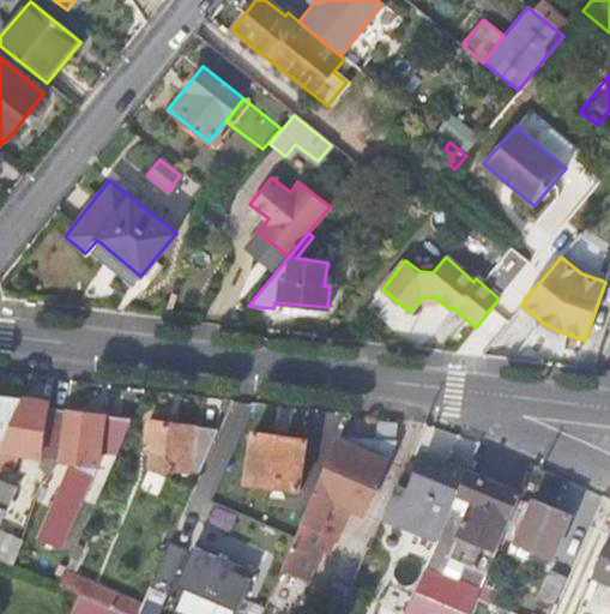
[(0,443),(20,397),(0,393),(0,443)]
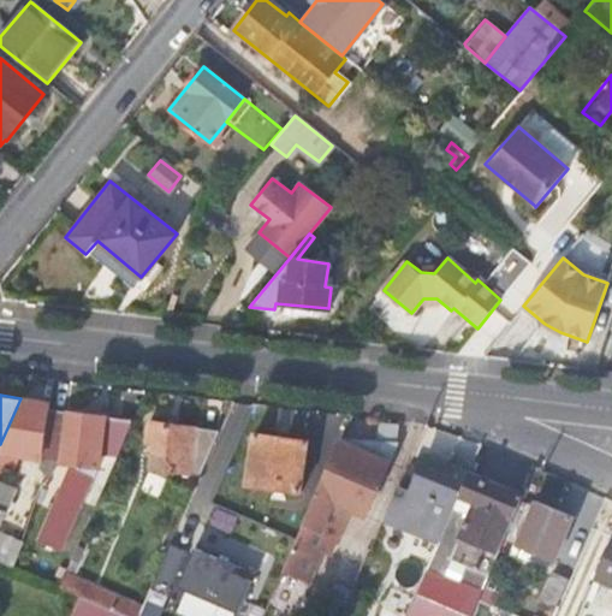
[(48,402),(21,398),(0,444),(0,560),(12,566),(17,555),(0,546),(0,522),(11,496),(3,483),(9,469),(18,469),(19,456),(34,458),(41,458),(47,408),(48,402)]
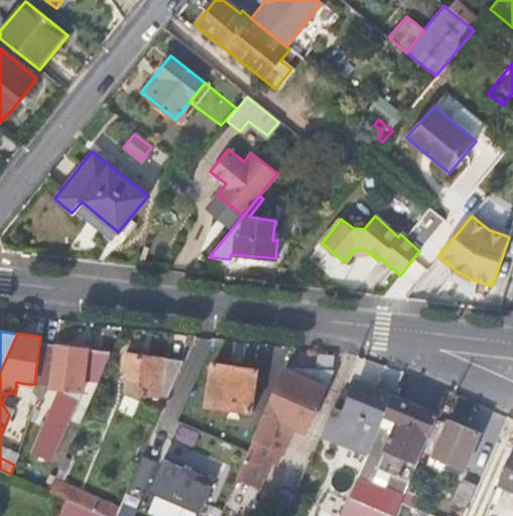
[(54,344),(39,342),(34,384),(46,392),(47,388),(54,344)]
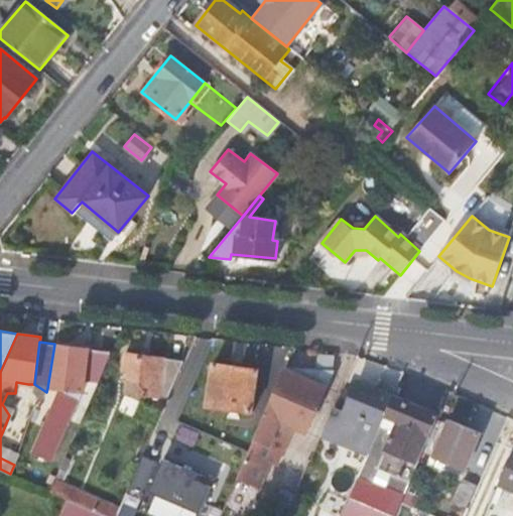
[(111,353),(54,344),(47,388),(56,389),(29,452),(50,461),(80,392),(92,394),(111,353)]
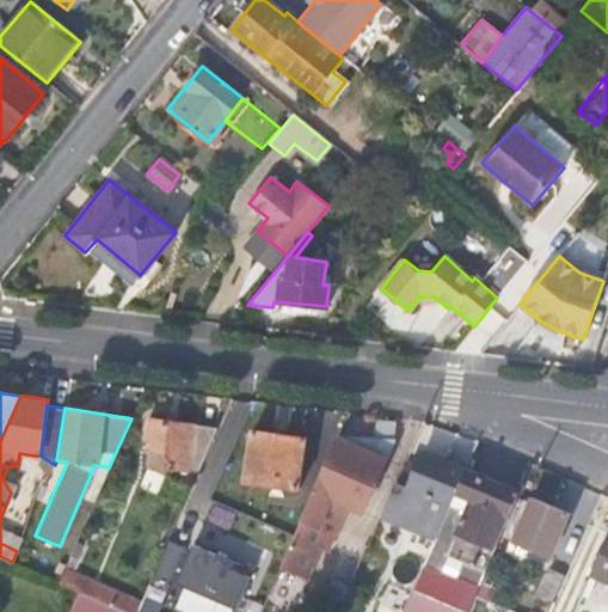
[(188,467),(198,467),(215,428),(146,418),(143,439),(152,439),(148,465),(186,471),(188,467)]
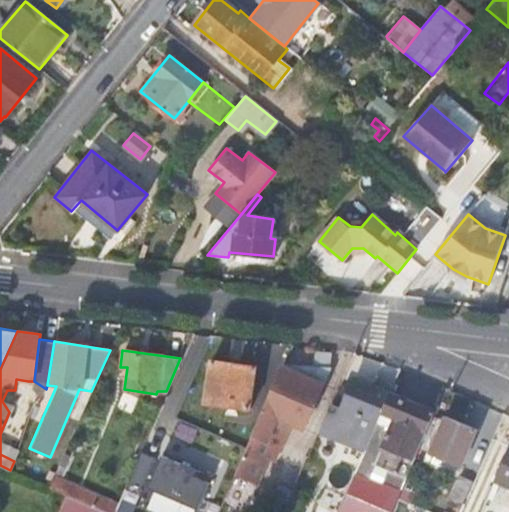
[(248,409),(253,365),(211,361),(206,403),(218,405),(216,419),(234,421),(235,407),(248,409)]
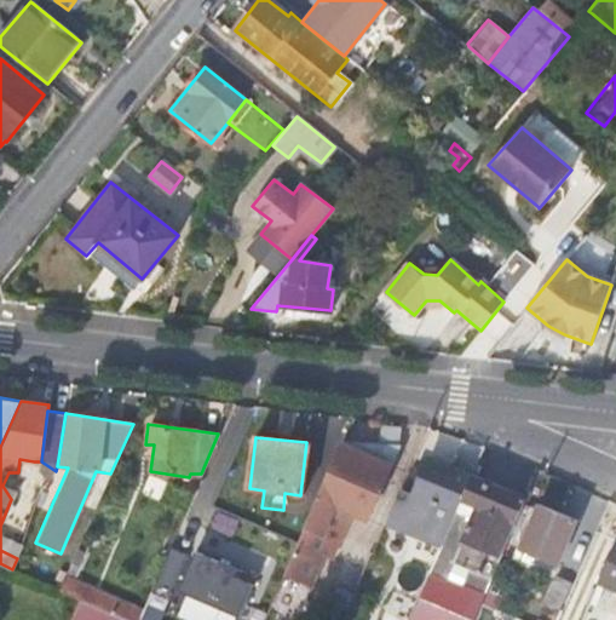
[(316,497),(305,523),(304,524),(283,572),(311,584),(332,535),(324,532),(337,505),(367,518),(401,448),(340,441),(316,497)]
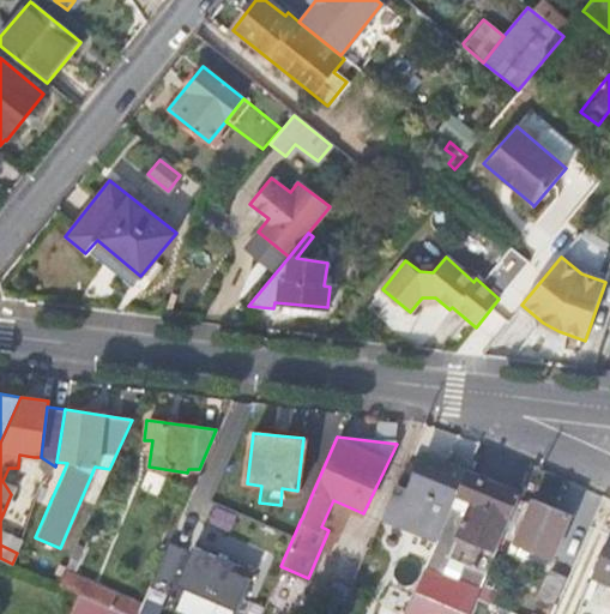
[(381,515),(436,537),(466,468),(424,451),(421,459),(415,456),(414,461),(412,461),(402,487),(394,483),(381,515)]
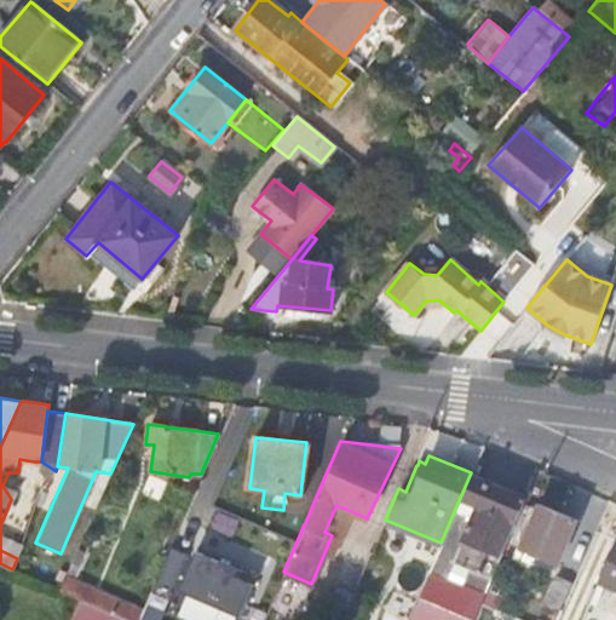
[(34,461),(50,484),(56,471),(41,461),(34,461)]
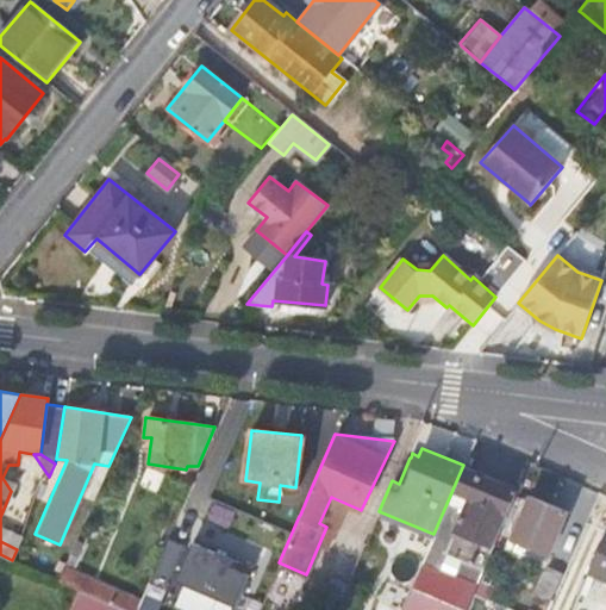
[(488,475),(463,465),(433,534),(423,560),(438,567),(441,561),(456,567),(454,574),(475,585),(517,489),(488,475)]
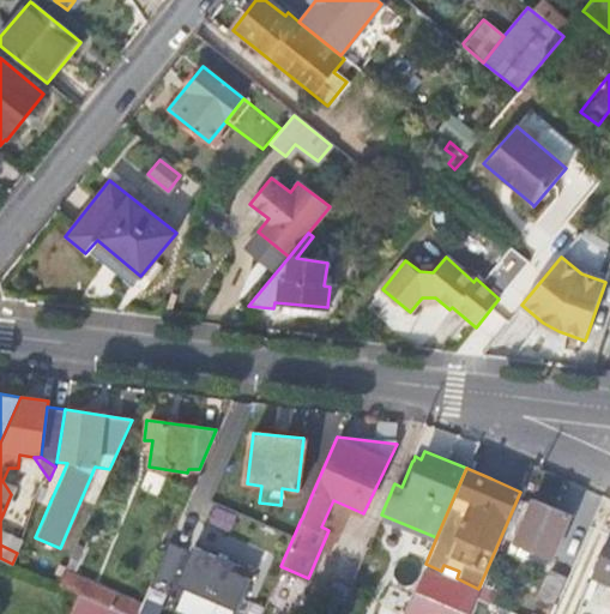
[(42,499),(46,486),(37,483),(34,497),(42,499)]
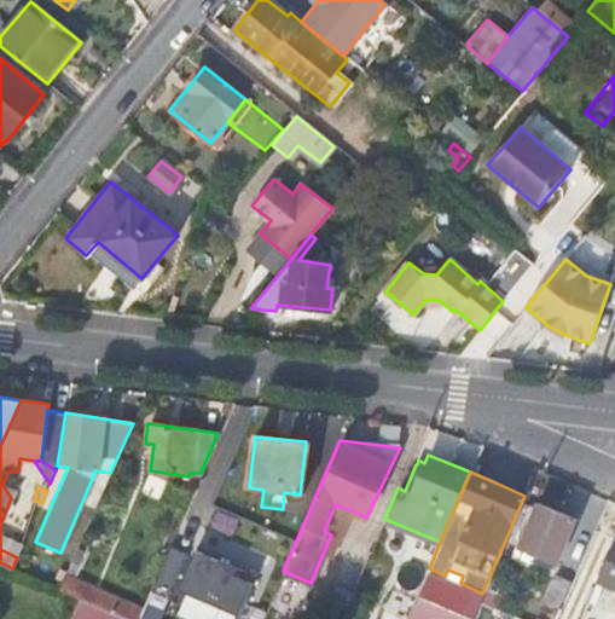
[(538,502),(517,547),(556,563),(575,519),(538,502)]
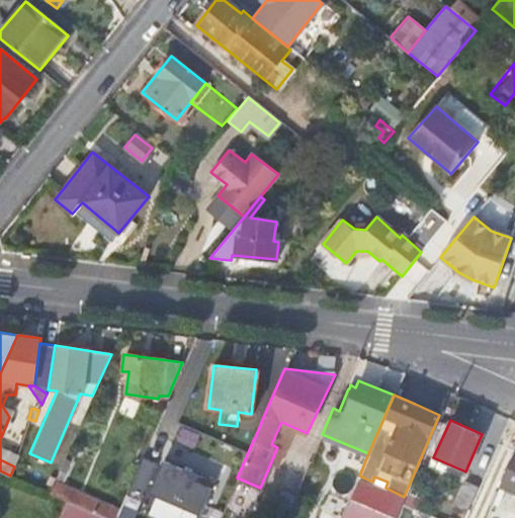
[(220,475),(235,483),(237,478),(254,438),(239,432),(220,475)]
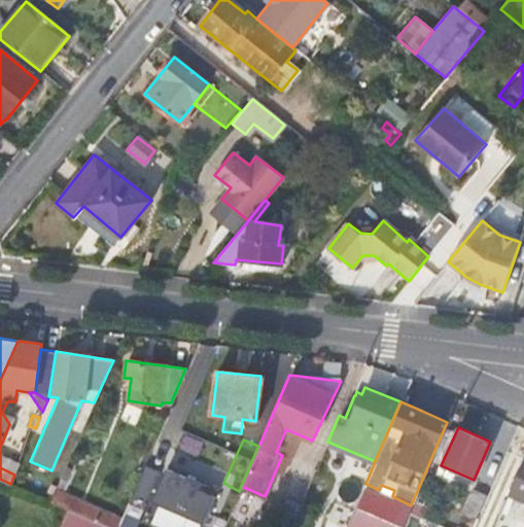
[(523,454),(507,494),(523,501),(523,454)]
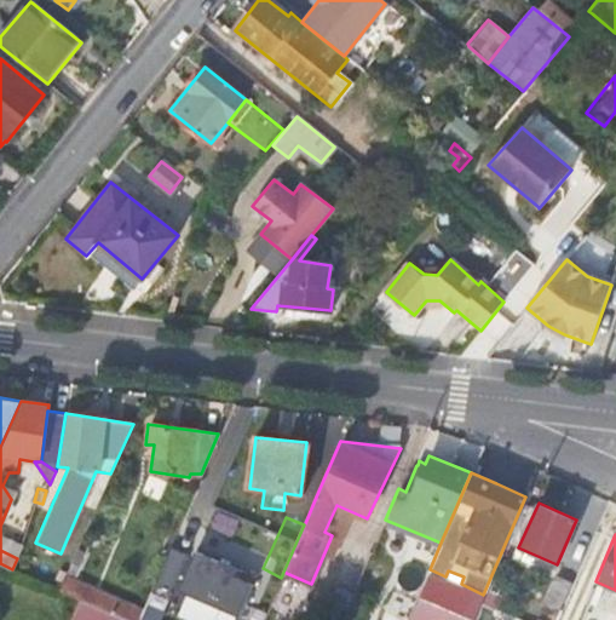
[(82,551),(76,549),(58,590),(82,601),(125,619),(137,619),(144,607),(73,575),(82,551)]
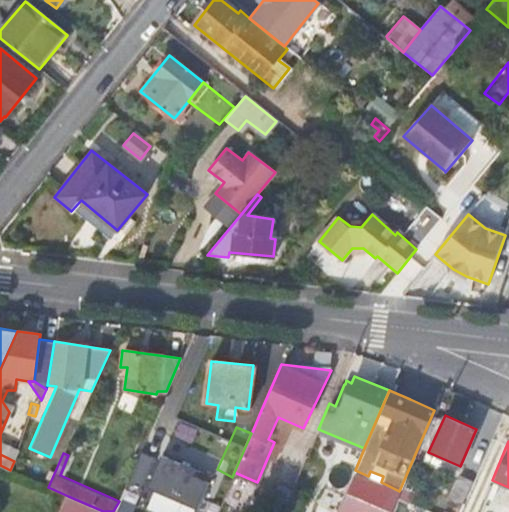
[(160,453),(146,486),(199,508),(213,476),(160,453)]
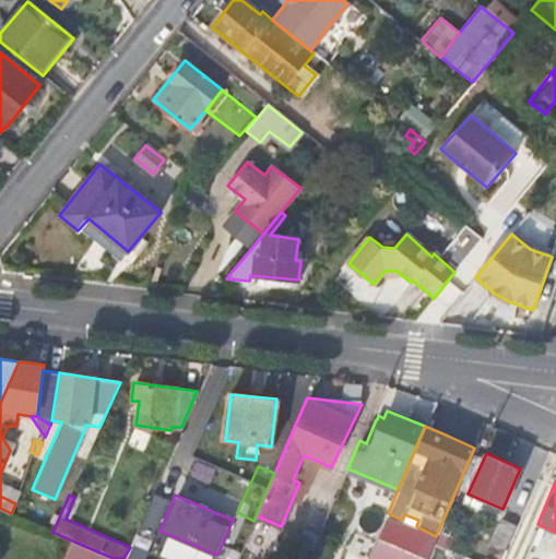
[(346,558),(367,558),(382,523),(367,516),(359,534),(357,535),(346,558)]
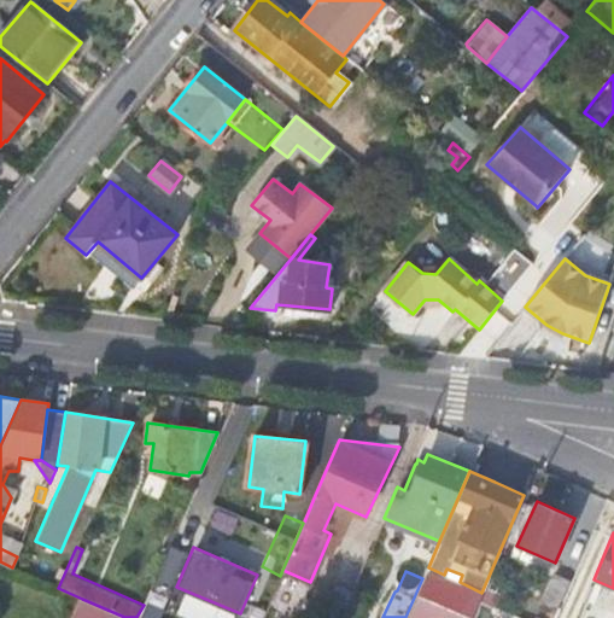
[(72,617),(124,617),(82,599),(72,617)]
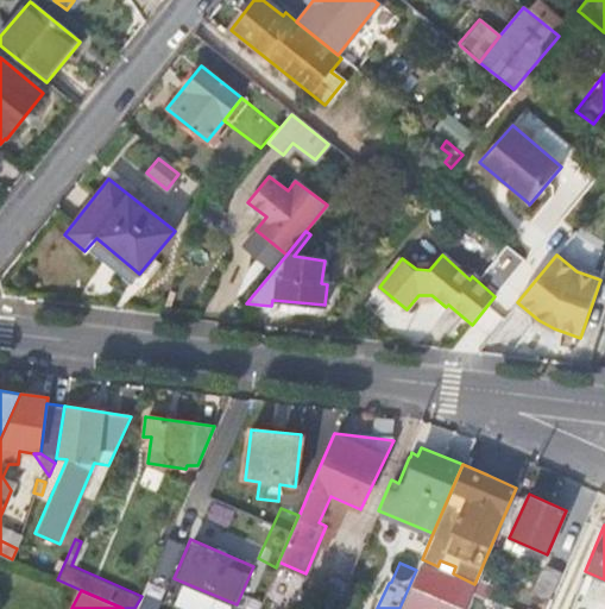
[(571,608),(604,608),(604,602),(578,591),(571,608)]
